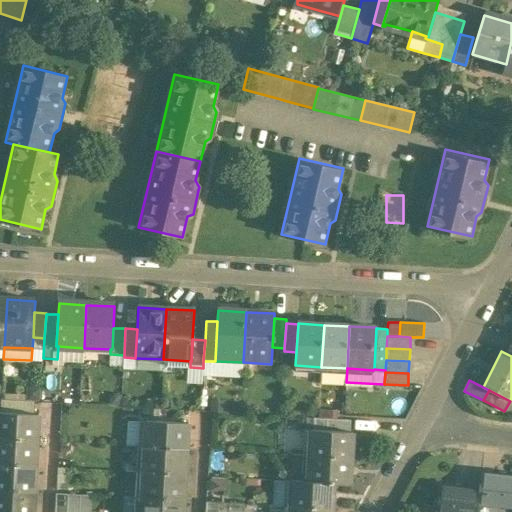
[(36,403),(4,401),(4,413),(36,414),(36,403)]
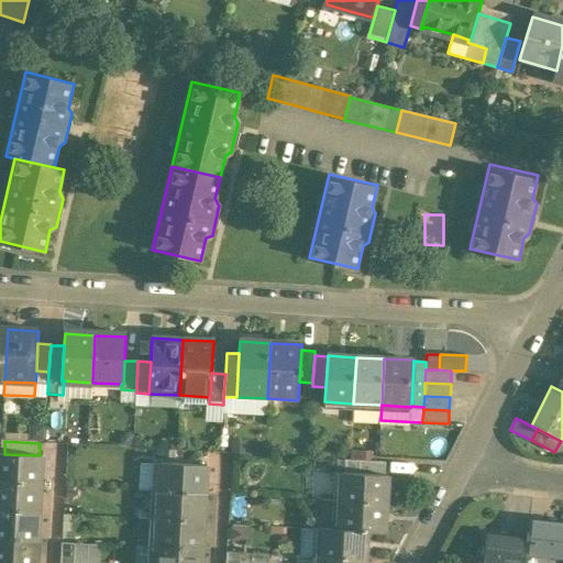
[(4,454),(0,453),(0,482),(42,485),(44,456),(40,455),(4,454)]
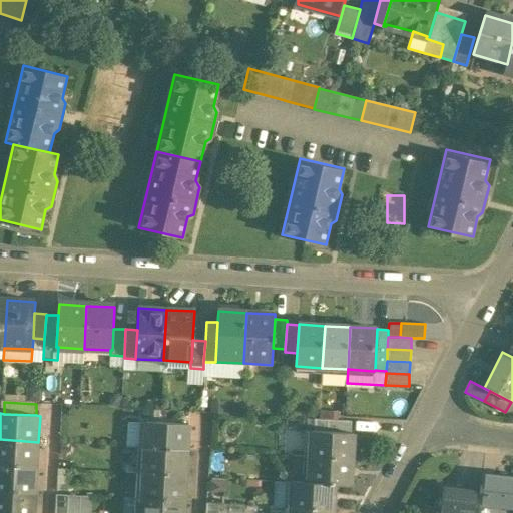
[(352,421),(315,419),(314,431),(351,433),(352,421)]
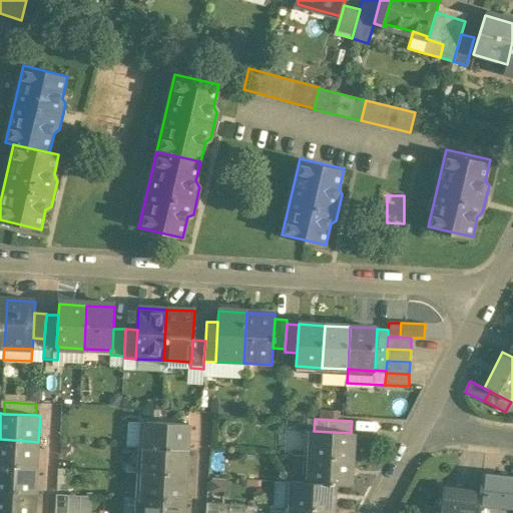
[(189,424),(146,421),(144,448),(187,450),(189,424)]
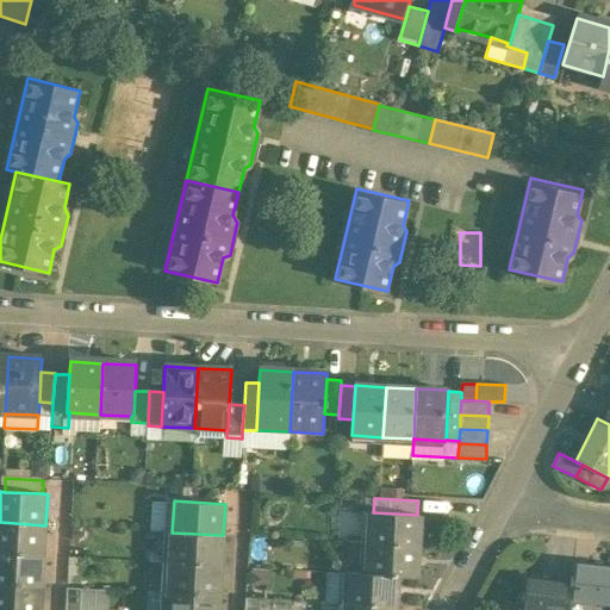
[(373,512),(369,511),(367,543),(418,546),(421,515),(417,515),(373,512)]
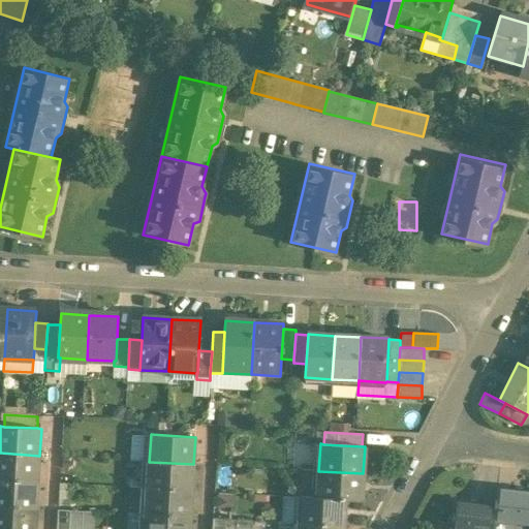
[(39,456),(0,453),(0,479),(38,481),(39,456)]
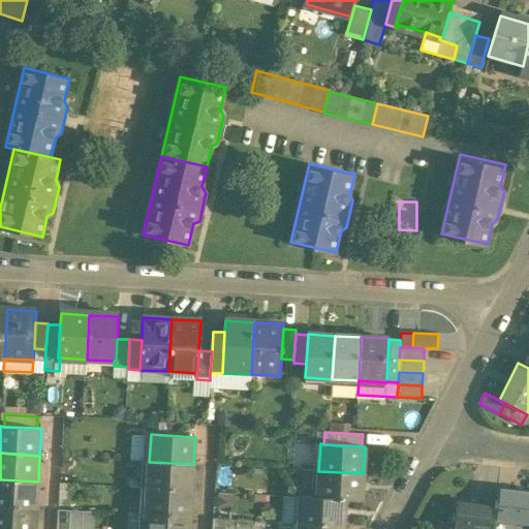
[(193,464),(149,462),(148,489),(192,491),(193,464)]
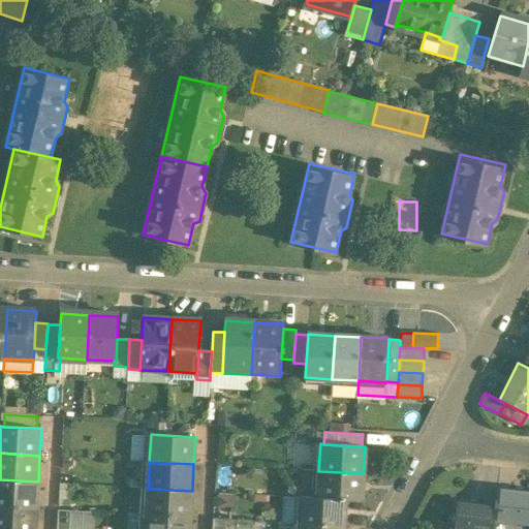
[(363,473),(318,471),(317,497),(317,498),(345,499),(345,500),(362,501),(363,473)]
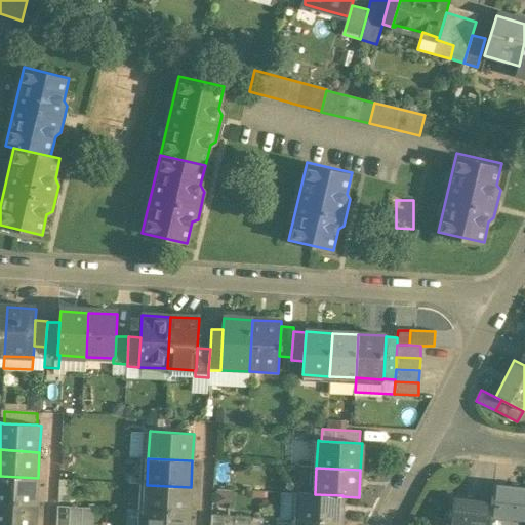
[(38,478),(0,476),(0,502),(36,505),(38,478)]
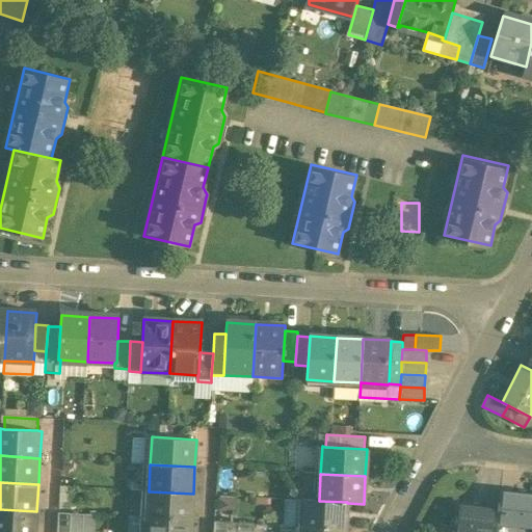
[(531,494),(500,490),(498,507),(497,523),(511,525),(531,527),(531,494)]
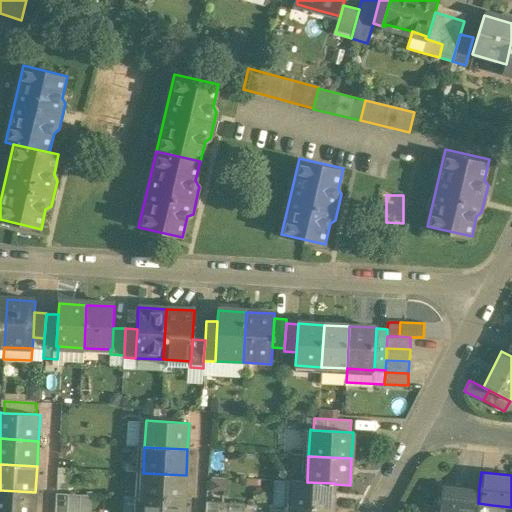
[(186,475),(143,473),(141,498),(184,501),(186,475)]
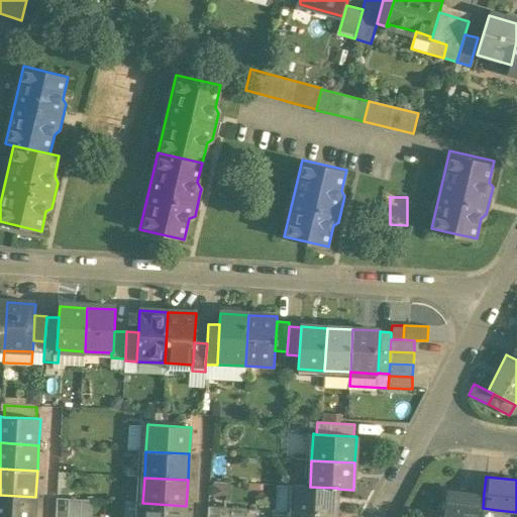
[(214,498),(229,495),(225,480),(210,483),(214,498)]
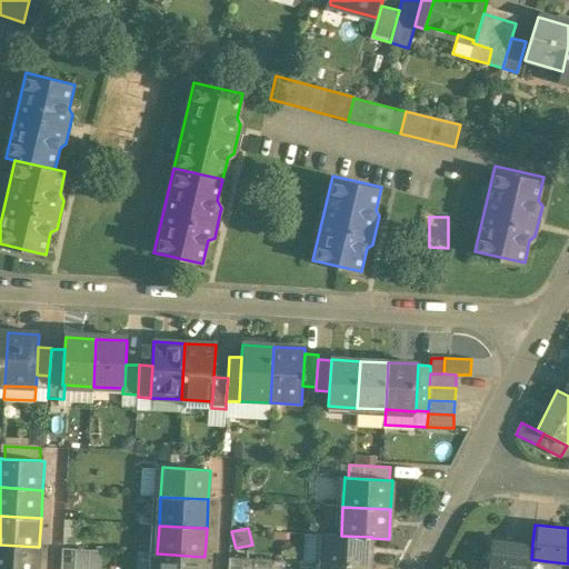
[(325,533),(307,532),(305,561),(322,562),(325,533)]
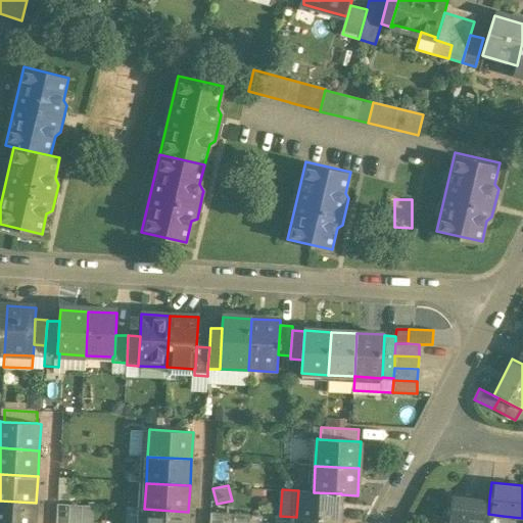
[(341,493),(314,492),(314,491),(298,490),(296,517),(339,520),(341,494),(341,493)]
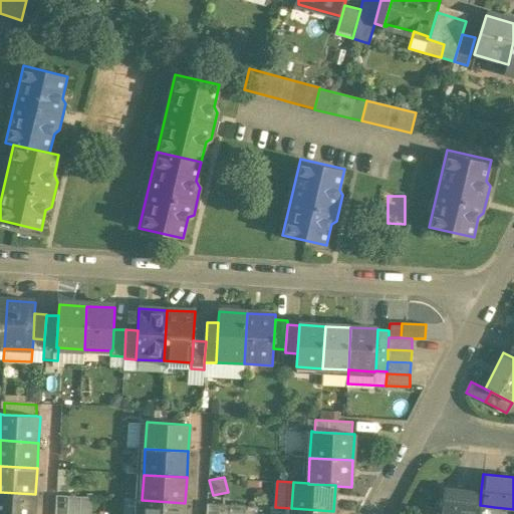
[(481,490),(442,486),(438,513),(478,513),(480,505),(481,490)]
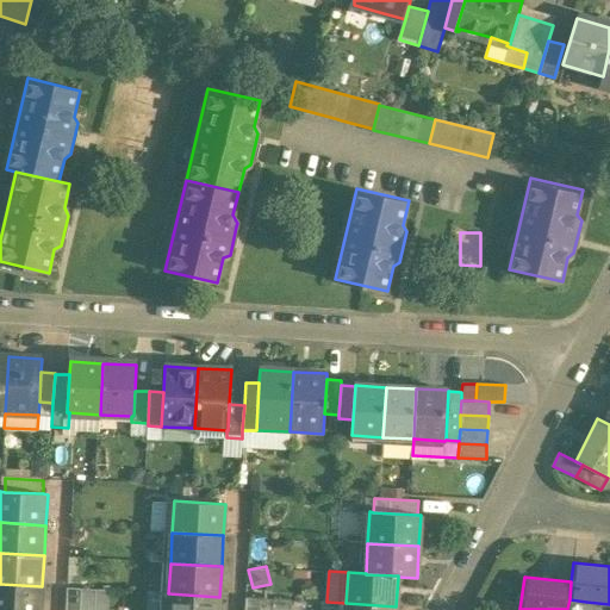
[(41,609),(42,586),(0,584),(0,609),(41,609)]
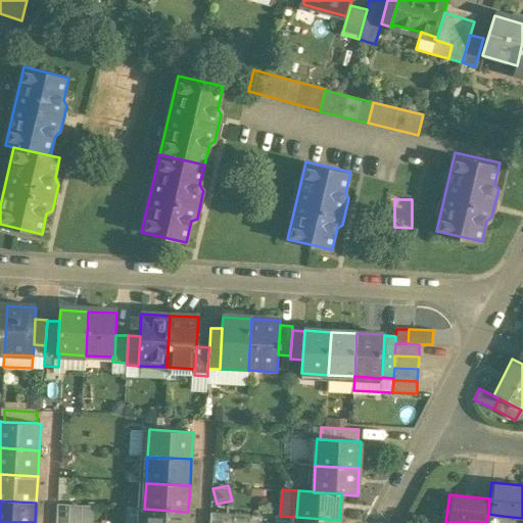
[(68,522),(69,505),(57,505),(56,522),(68,522)]
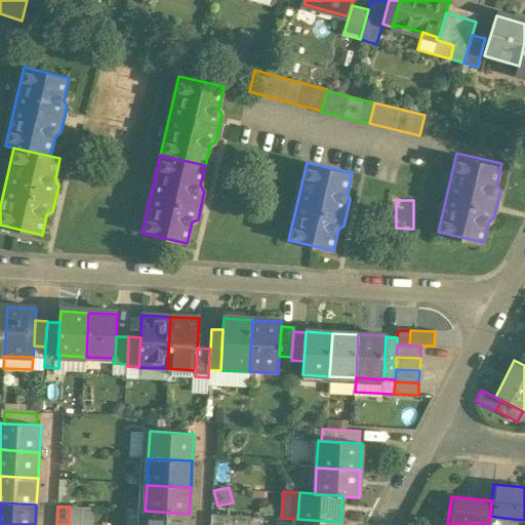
[(81,524),(82,508),(70,507),(69,524),(81,524)]
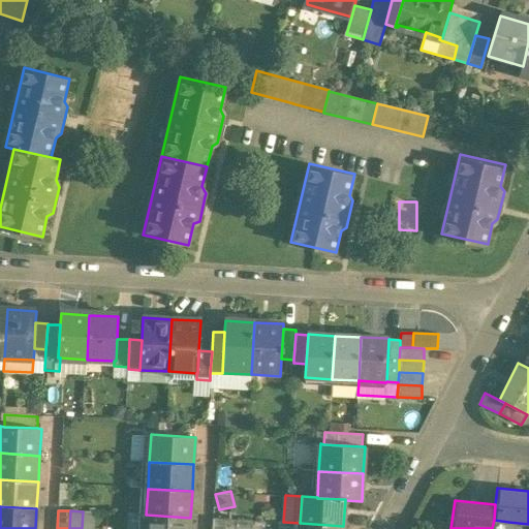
[(94,528),(95,511),(83,511),(82,528),(94,528)]
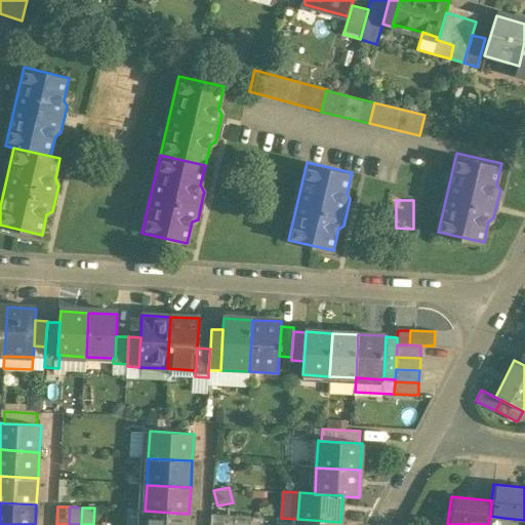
[(188,524),(189,514),(145,511),(144,524),(188,524)]
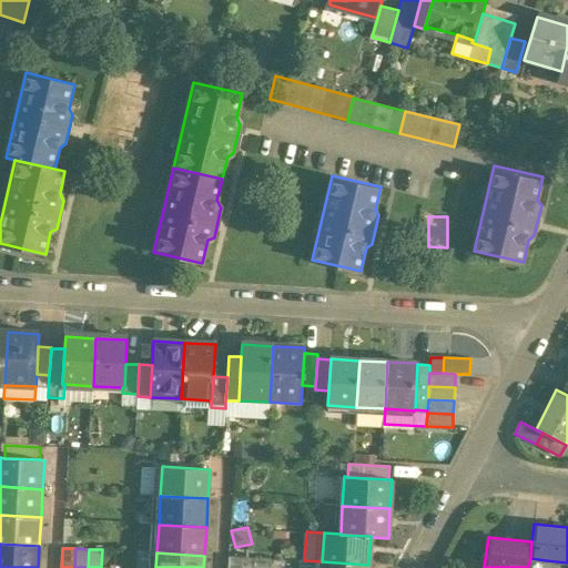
[(242,567),(243,557),(229,556),(227,567),(242,567)]
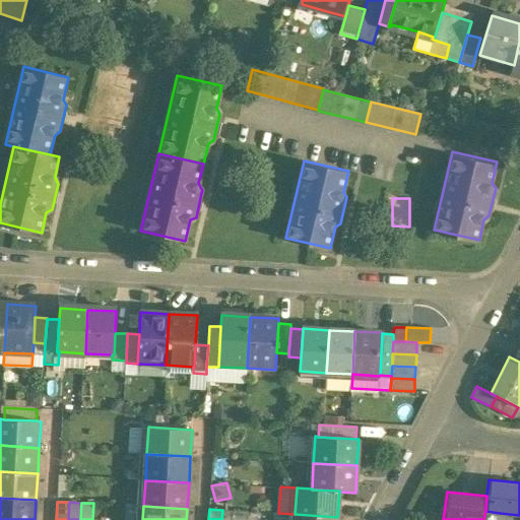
[(233,519),(234,511),(222,510),(221,519),(233,519)]
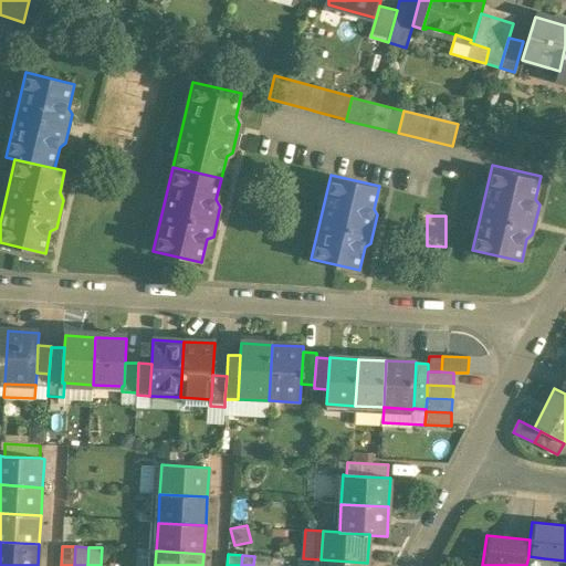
[(269,565),(270,557),(254,556),(253,565),(269,565)]
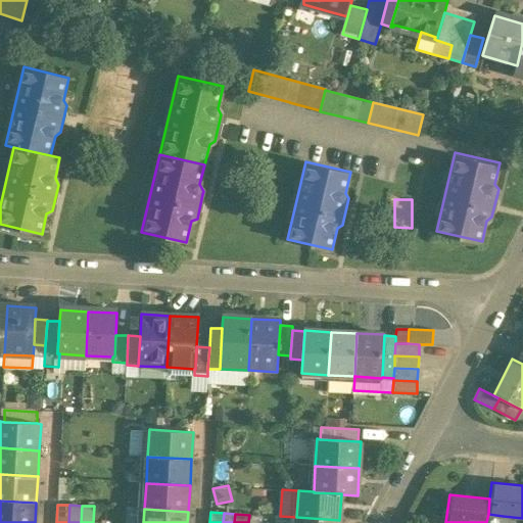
[(501,522),(503,516),(488,514),(486,522),(501,522)]
